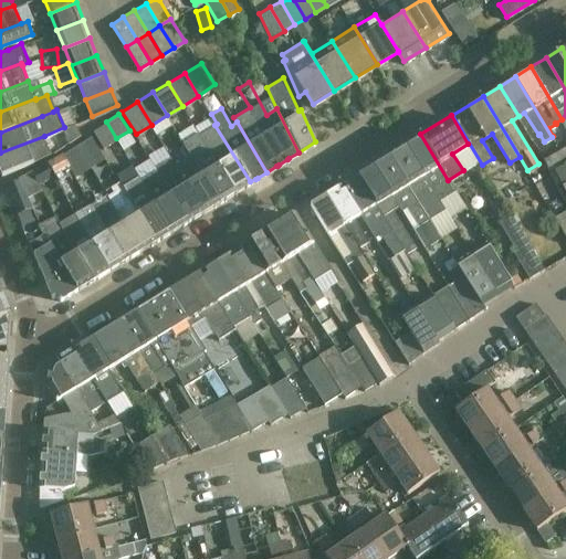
[(176,130),(190,153),(219,201),(223,198),(224,198),(226,197),(234,191),(191,120),(176,130)]
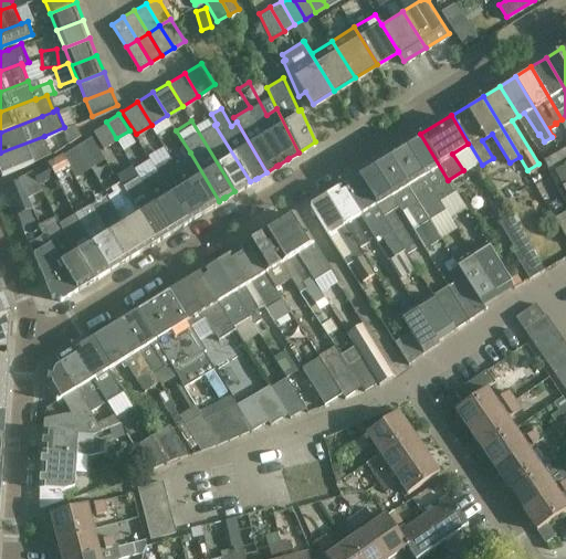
[(192,120),(191,120),(234,191),(245,185),(245,186),(248,185),(247,183),(250,181),(215,125),(201,133),(196,124),(195,125),(192,120)]
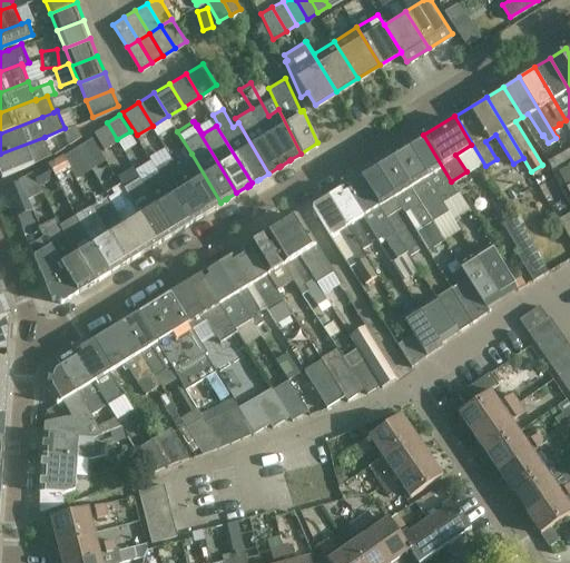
[(117,139),(107,122),(94,130),(105,147),(117,139)]
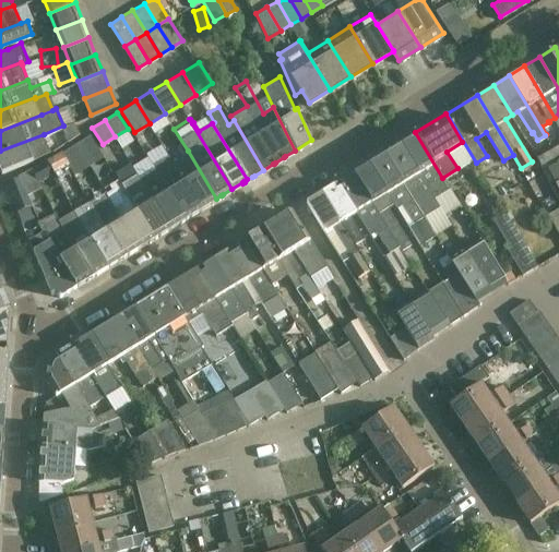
[(63,127),(68,139),(80,131),(74,121),(63,127)]
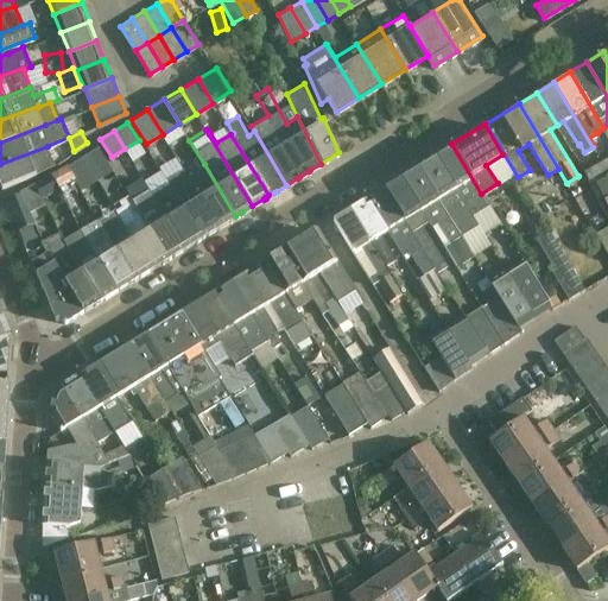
[(112,168),(97,144),(82,155),(96,178),(112,168)]
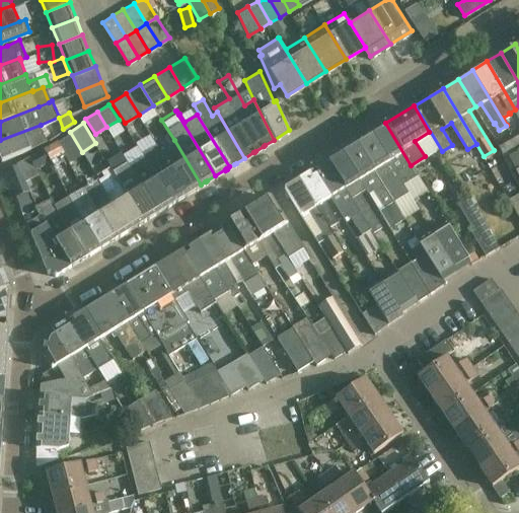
[(385,123),(371,132),(412,196),(425,188),(411,165),(385,123)]
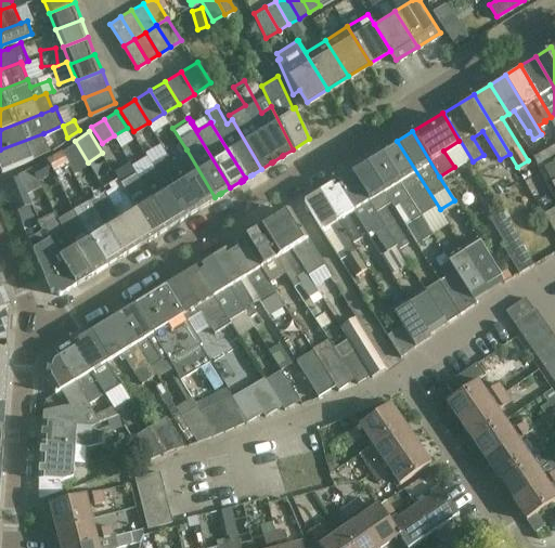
[(43,133),(0,149),(0,167),(1,170),(33,157),(50,149),(43,133)]
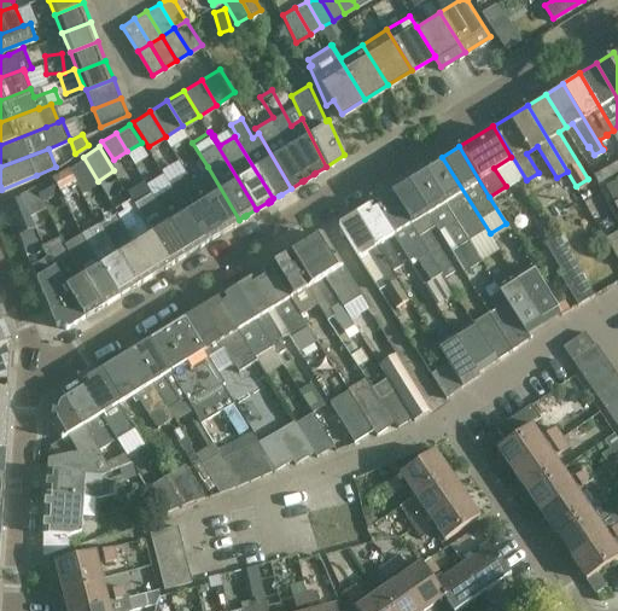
[(617,167),(617,150),(607,157),(614,169),(617,167)]
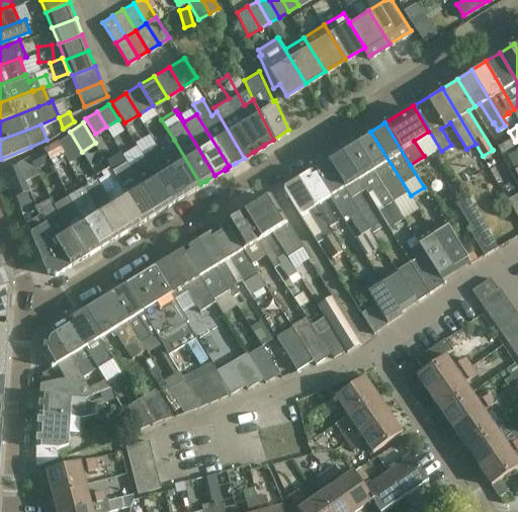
[(82,152),(70,132),(57,140),(64,152),(69,161),(82,152)]
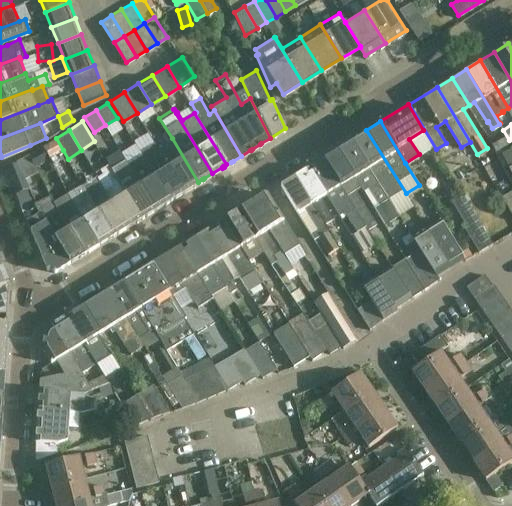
[(366,130),(352,139),(399,213),(413,205),(406,193),(366,130)]
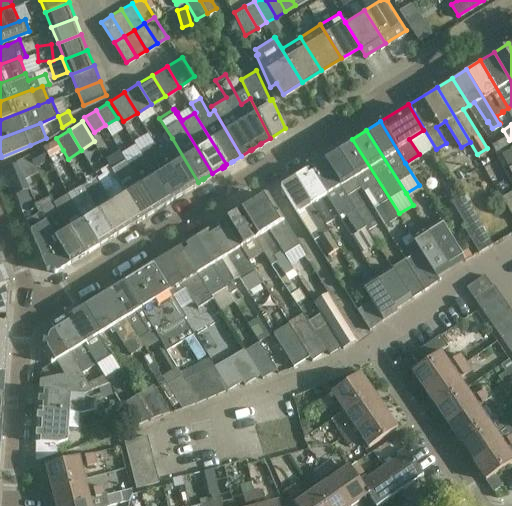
[(509,140),(503,130),(490,139),(496,149),(509,140)]
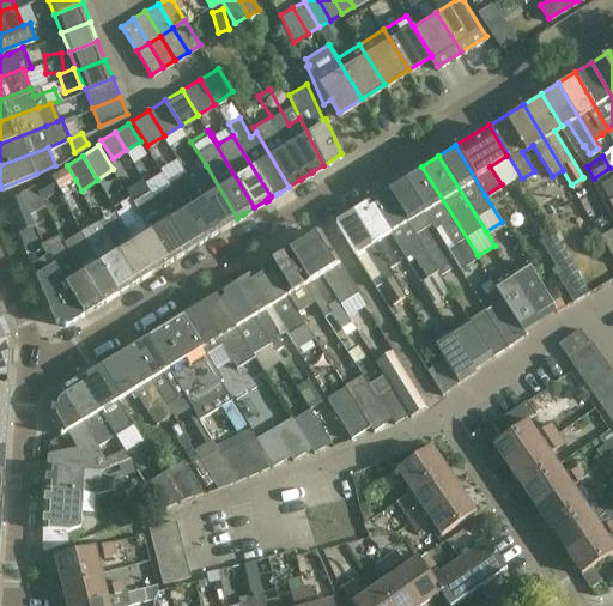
[(76,180),(67,165),(52,174),(59,187),(60,188),(76,180)]
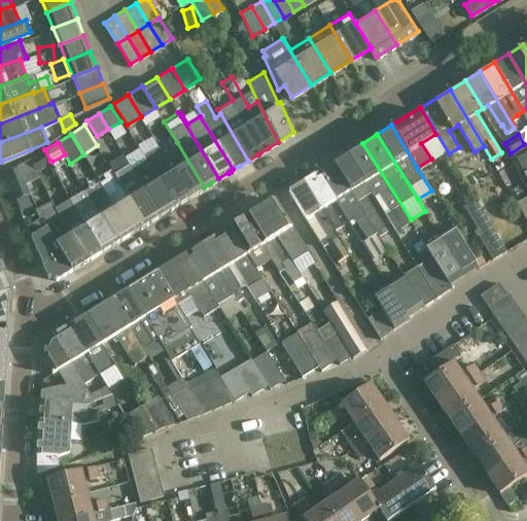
[(160,144),(159,145),(188,197),(199,190),(200,190),(201,189),(204,187),(177,142),(164,150),(160,144)]
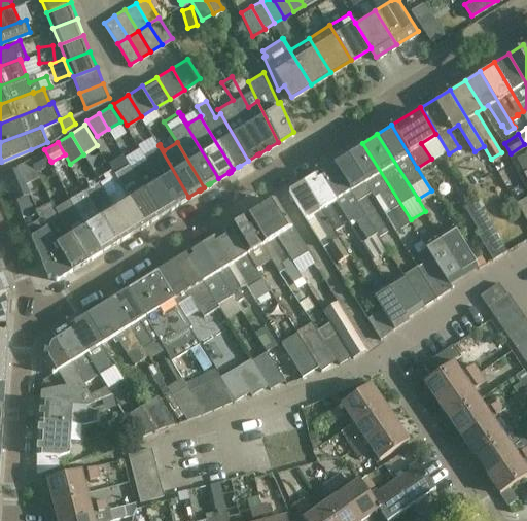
[(362,143),(347,152),(372,190),(396,229),(411,219),(362,143)]
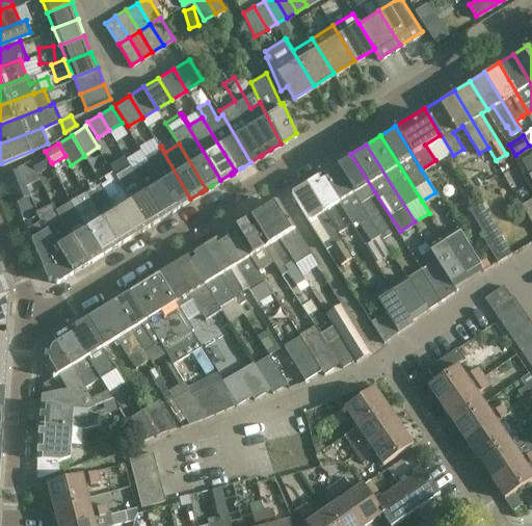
[(145,155),(147,159),(178,207),(181,205),(183,204),(190,199),(160,147),(145,155)]
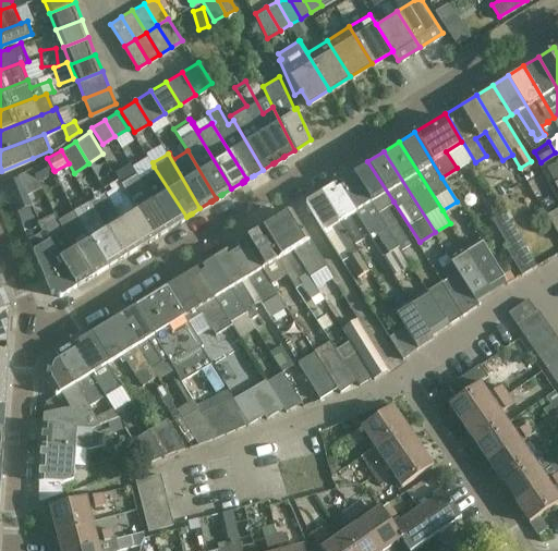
[(47,158),(31,167),(36,178),(40,178),(53,170),(47,158)]
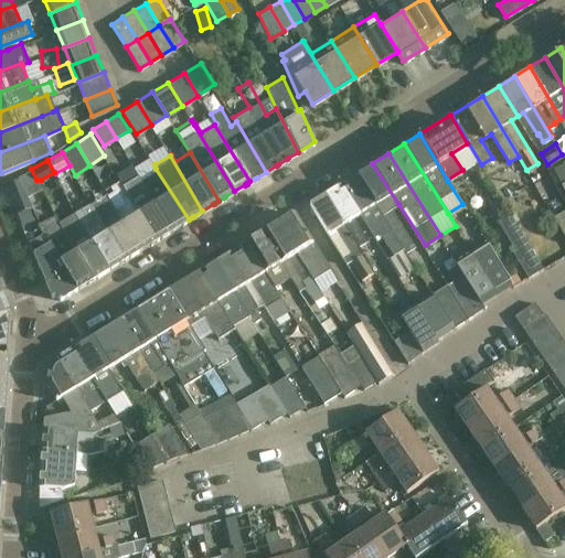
[(553,165),(562,180),(562,181),(561,181),(562,182),(564,180),(564,161),(564,160),(553,165)]
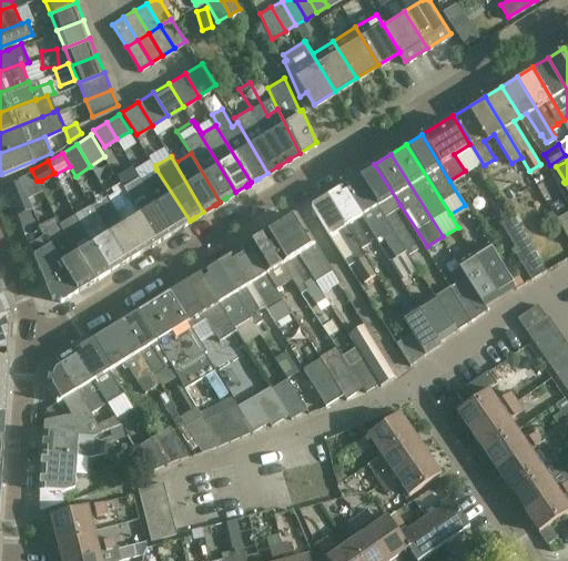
[(374,164),(358,174),(408,253),(418,246),(395,208),(401,205),(374,164)]
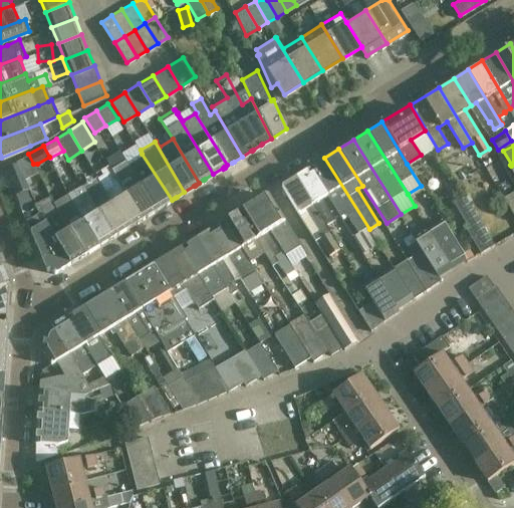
[(129,162),(122,151),(120,153),(125,160),(156,209),(166,203),(166,204),(167,203),(168,203),(167,202),(172,200),(142,154),(129,162)]
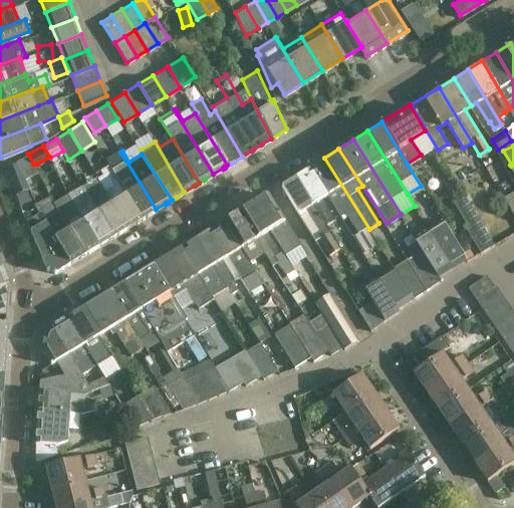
[(125,160),(120,153),(107,161),(109,163),(108,164),(141,218),(146,215),(147,215),(148,214),(156,209),(125,160)]
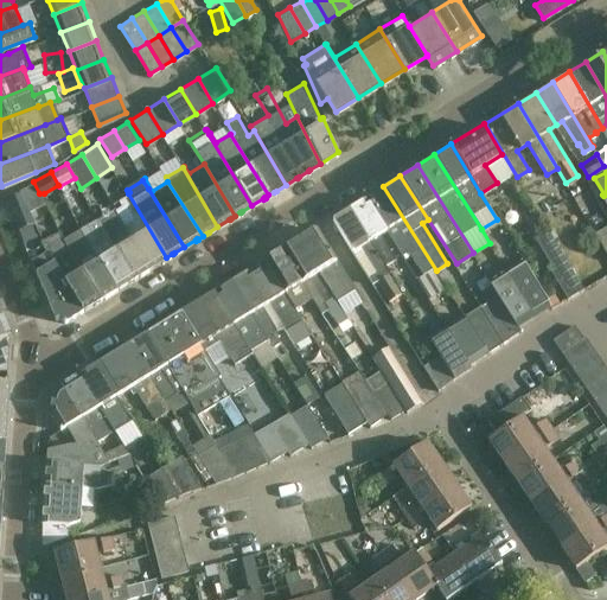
[(33,182),(20,191),(30,210),(44,202),(39,193),(33,182)]
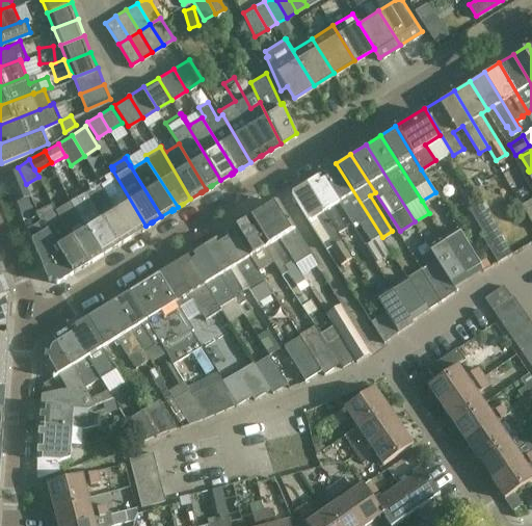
[(321,172),(339,200),(352,221),(357,218),(360,221),(361,221),(371,239),(365,243),(376,261),(392,251),(382,237),(336,163),(321,172)]
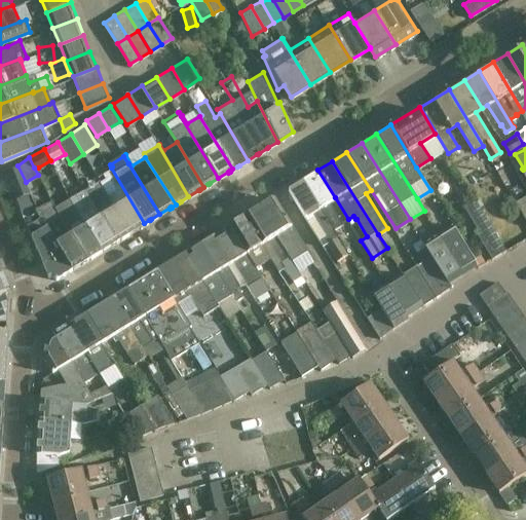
[(30,191),(26,182),(17,165),(7,176),(15,196),(30,191)]
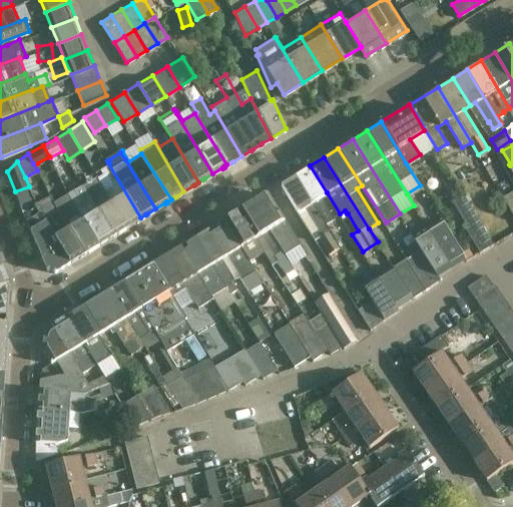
[(97,174),(95,175),(126,226),(136,220),(138,219),(140,217),(108,163),(101,167),(105,174),(99,177),(97,174)]
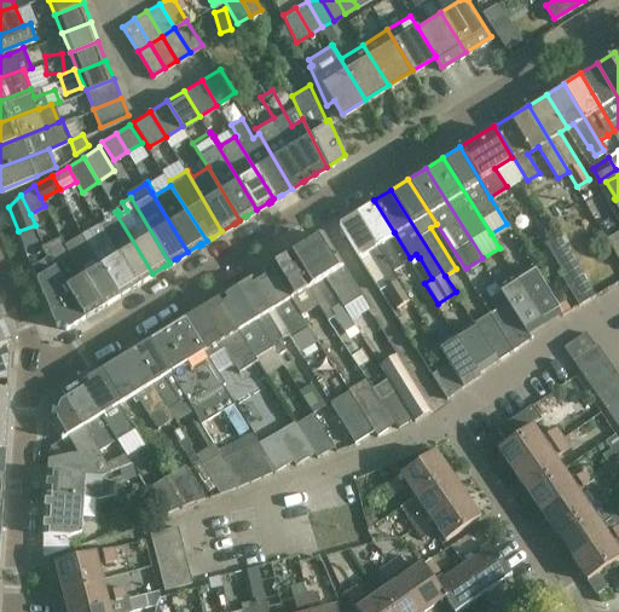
[(374,200),(357,211),(392,267),(403,261),(387,236),(394,232),(374,200)]
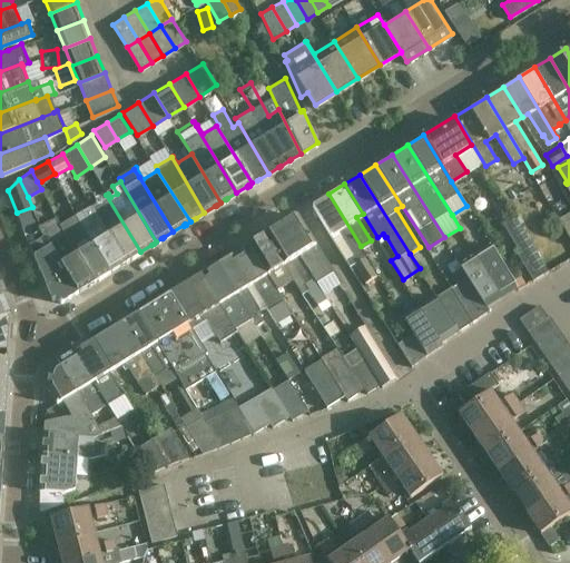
[(361,246),(328,194),(312,204),(350,264),(354,262),(365,280),(370,288),(382,280),(377,273),(376,274),(364,255),(366,254),(361,246)]
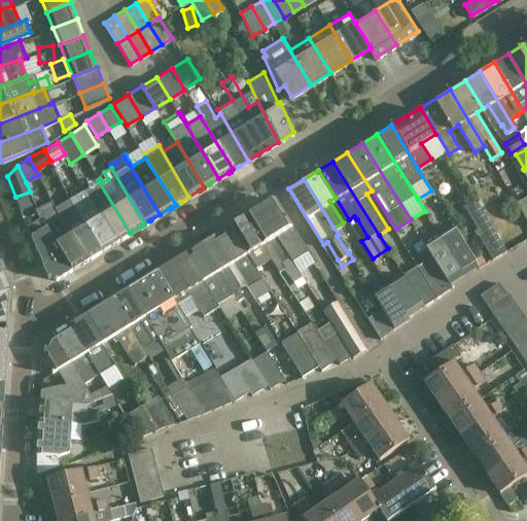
[(98,180),(83,189),(115,242),(120,239),(123,238),(121,238),(130,233),(98,180)]
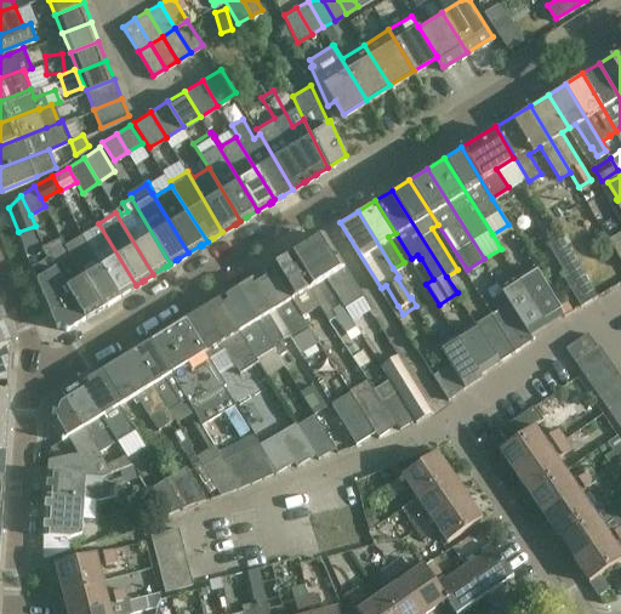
[(98,223),(81,233),(84,239),(119,295),(131,288),(131,289),(132,288),(132,286),(136,285),(98,223)]
